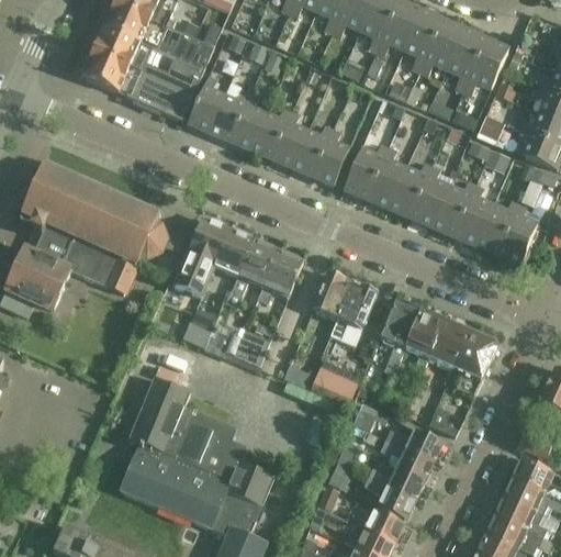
[(116,0),(115,3),(171,28),(174,29),(176,25),(177,21),(171,18),(178,1),(175,0),(116,0)]
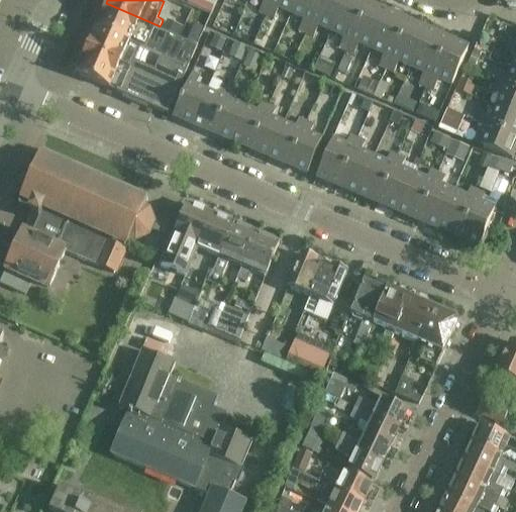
[(212,11),(217,0),(188,0),(212,11)]
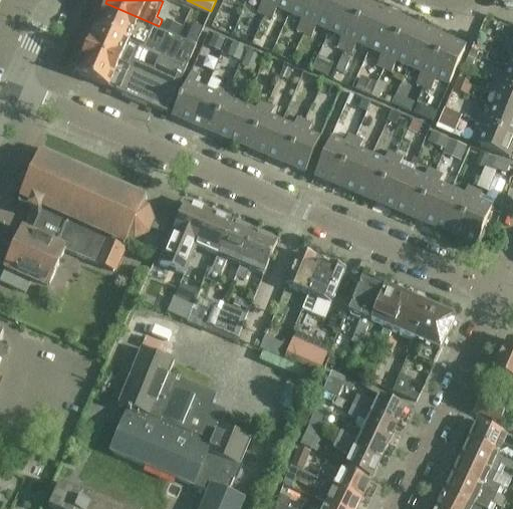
[(265,13),(270,0),(261,0),(257,10),(265,13)]
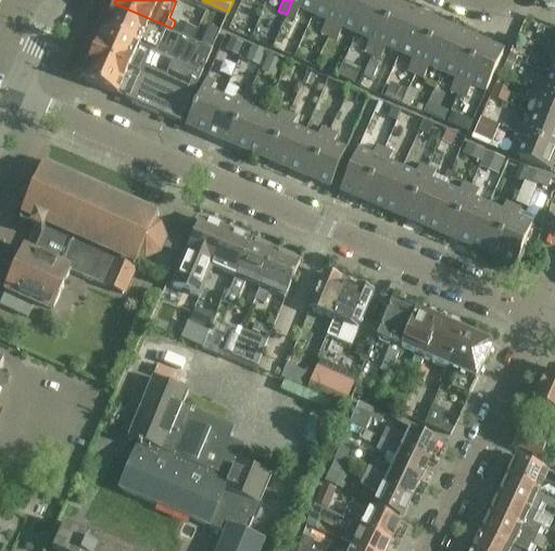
[(313,14),(318,0),(292,0),(287,14),(294,17),(300,8),(313,14)]
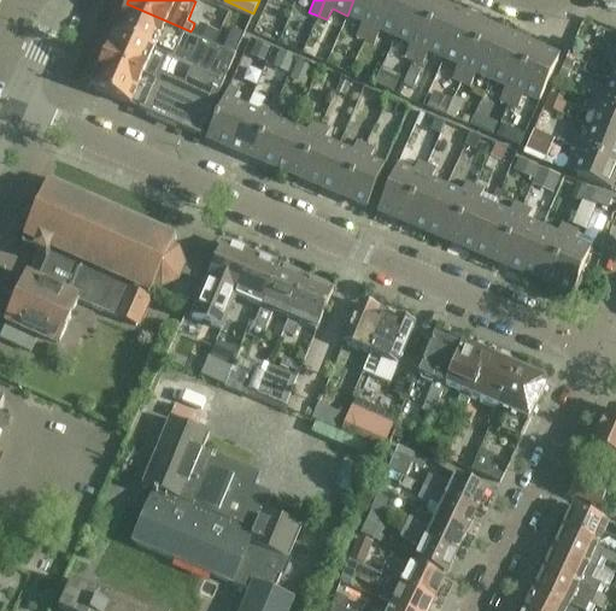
[(365,37),(382,0),(353,0),(347,16),(362,22),(357,33),(365,37)]
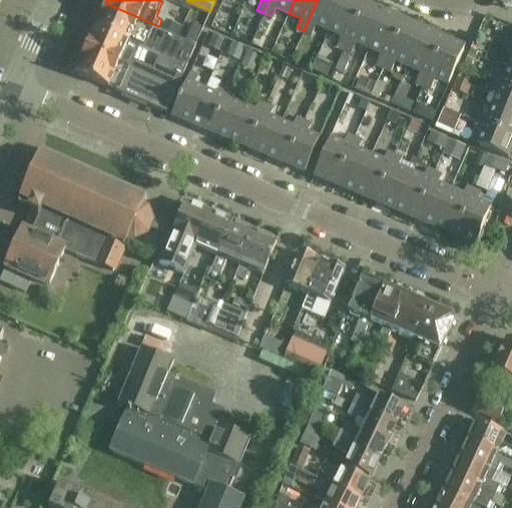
[(328,30),(342,0),(318,0),(304,31),(312,34),(316,25),(328,30)]
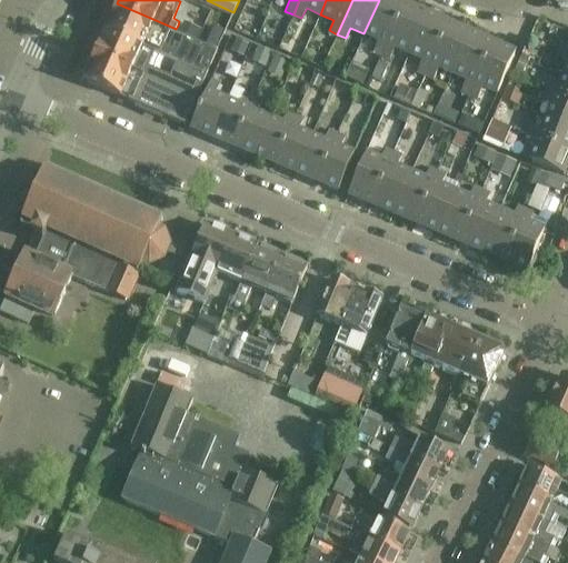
[(381,53),(405,2),(399,0),(379,0),(364,33),(378,40),(374,50),(381,53)]
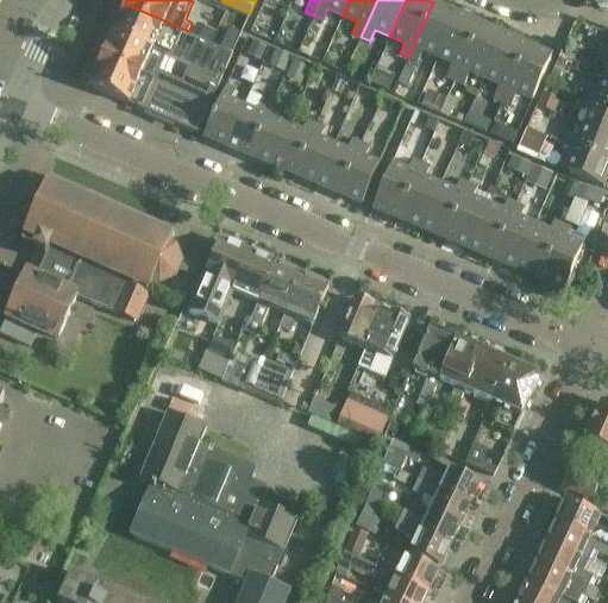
[(437,57),(456,13),(433,2),(408,57),(418,62),(422,51),(437,57)]
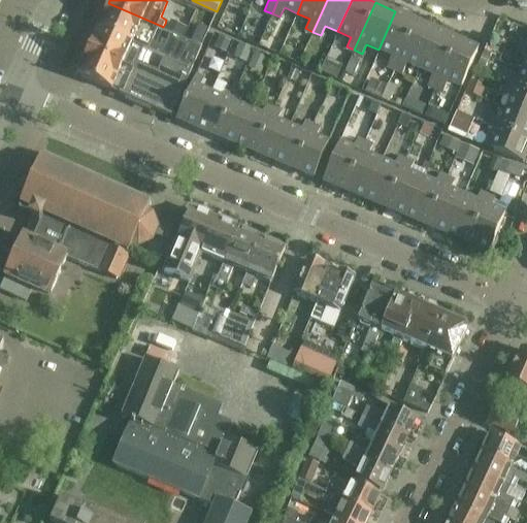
[(161,26),(108,3),(98,27),(131,41),(160,54),(192,68),(202,44),(163,27),(161,26)]
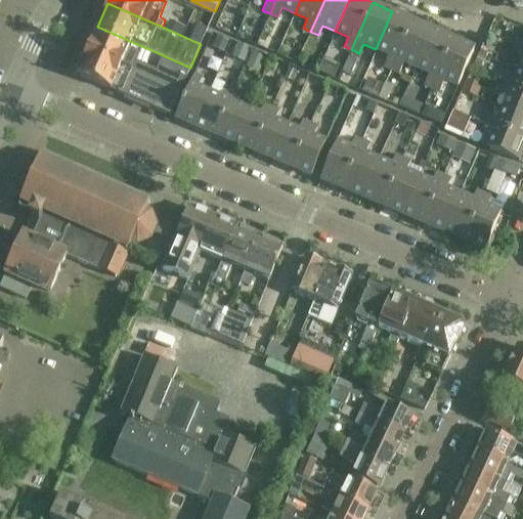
[(392,68),(412,20),(392,11),(376,49),(388,54),(384,65),(392,68)]
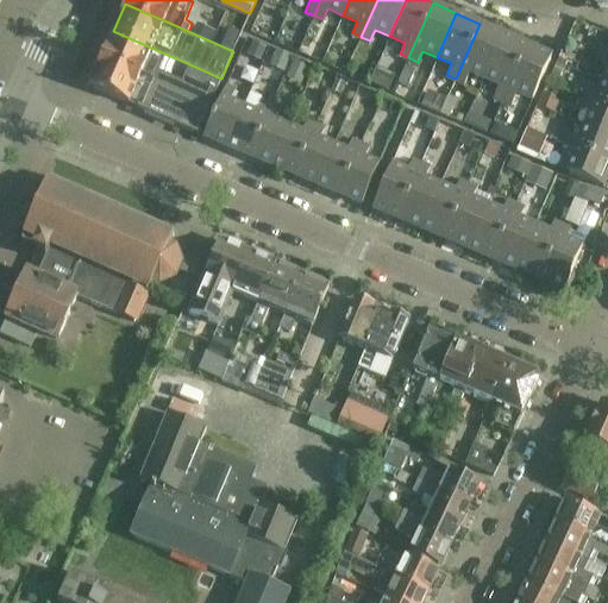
[(199,20),(193,33),(206,39),(212,26),(199,20)]
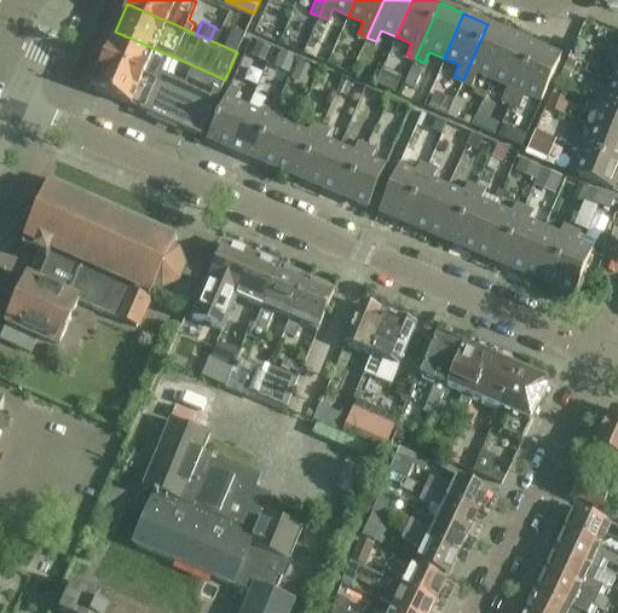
[(492,80),(512,35),(487,24),(463,80),(472,85),(477,73),(492,80)]
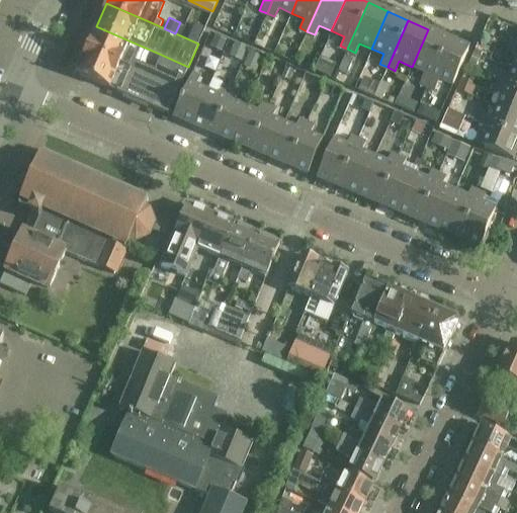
[(194,21),(187,38),(197,44),(198,44),(205,26),(194,21)]
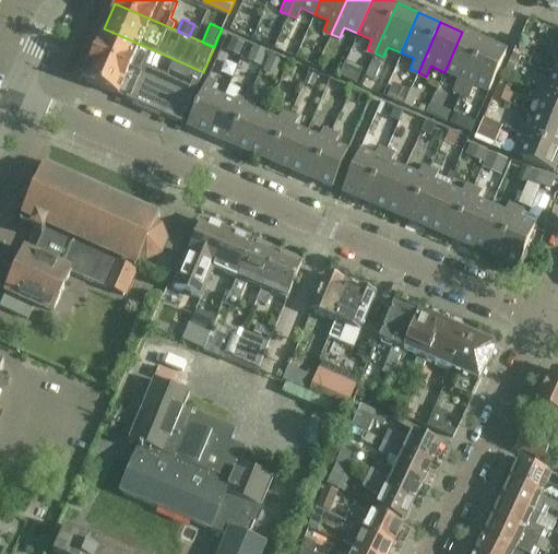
[(94,51),(193,95),(203,72),(169,57),(139,44),(104,28),(94,51)]
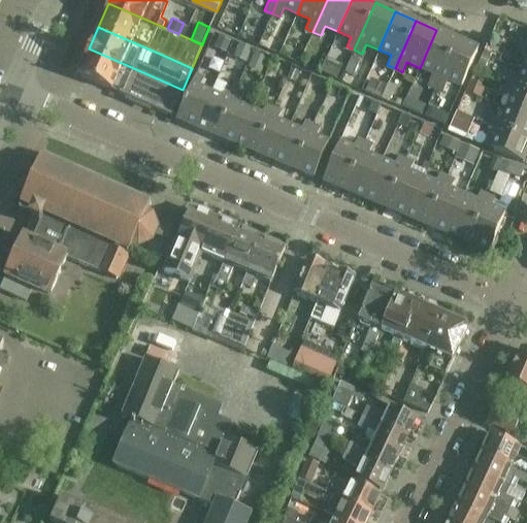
[(435,87),(457,39),(436,30),(420,68),(432,73),(427,83),(435,87)]
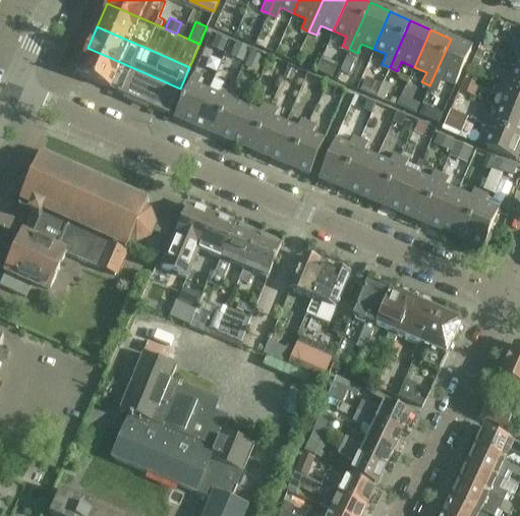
[(217,34),(212,44),(224,49),(228,39),(217,34)]
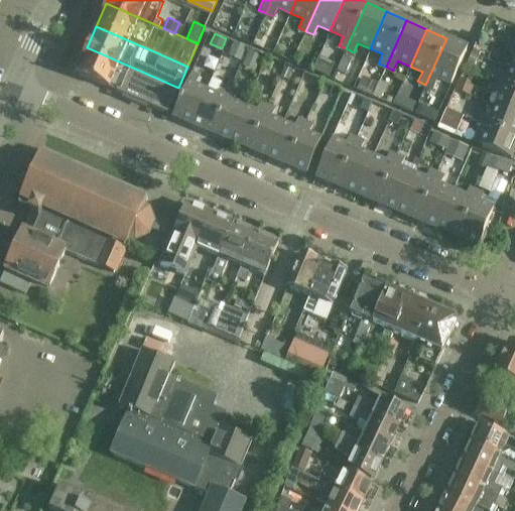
[(451,85),(467,47),(446,38),(425,85),(433,88),(437,79),(451,85)]
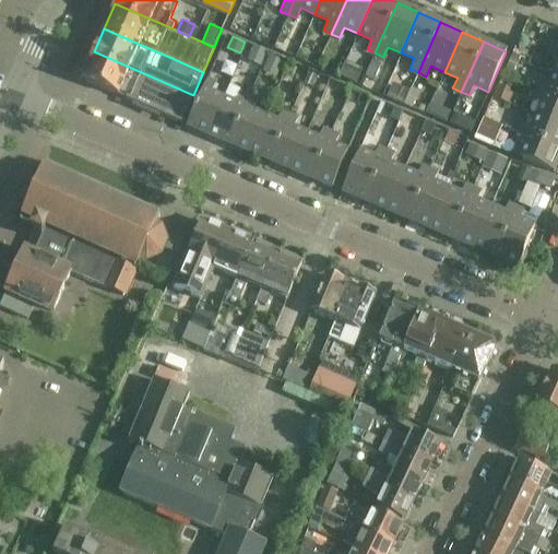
[(254,44),(249,57),(262,62),(266,50),(254,44)]
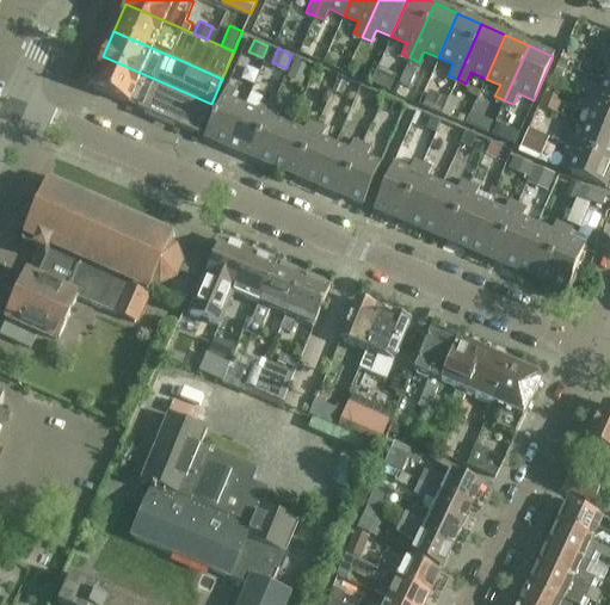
[(609,53),(602,50),(598,59),(609,63),(604,76),(609,79),(609,53)]
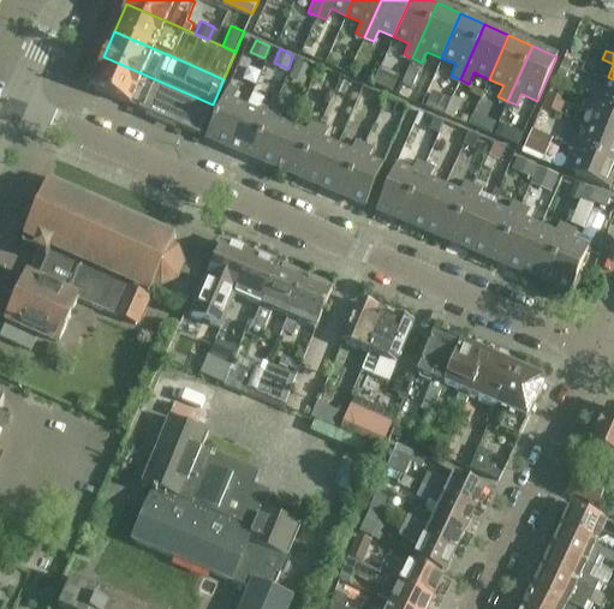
[(213,105),(103,57),(91,83),(131,101),(201,132),(213,105)]
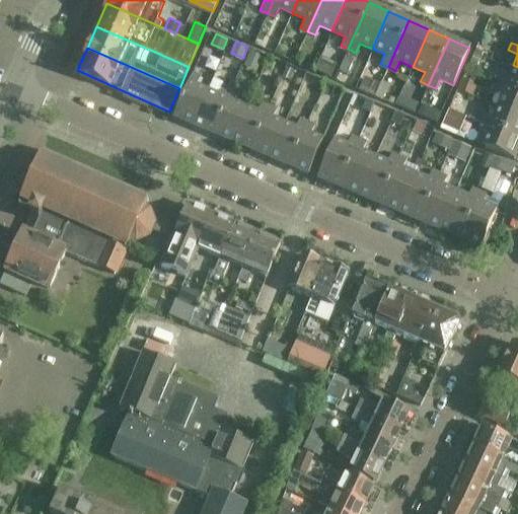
[(256,69),(263,54),(250,49),(244,64),(256,69)]
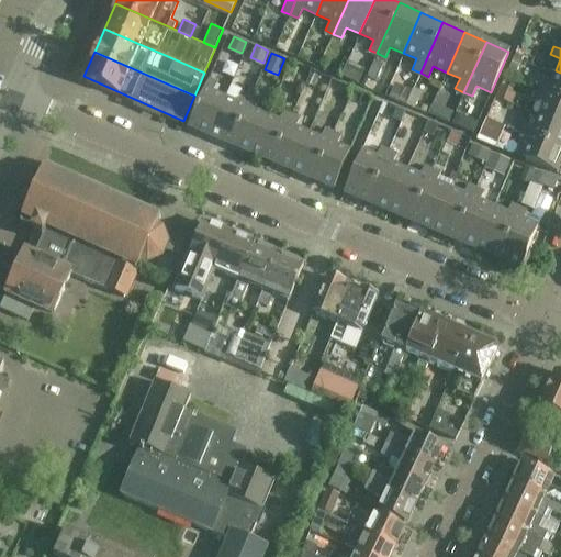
[(515,54),(509,66),(517,69),(523,57),(515,54)]
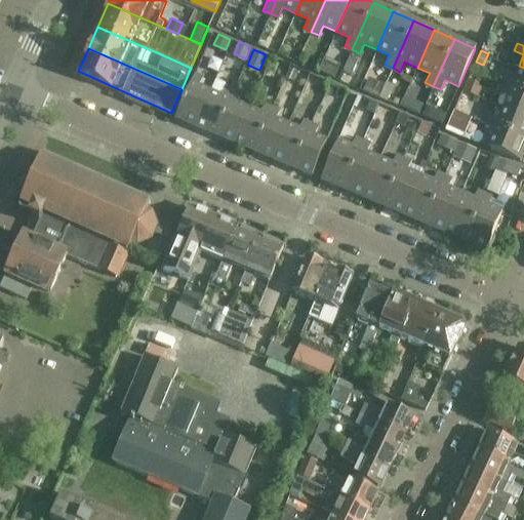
[(359,57),(350,53),(344,69),(352,73),(359,57)]
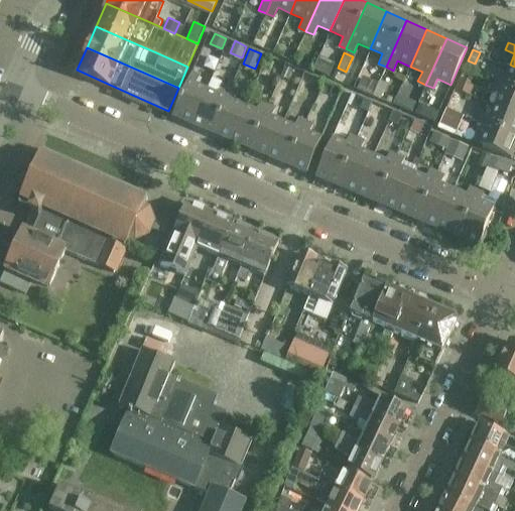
[(285,65),(281,75),(287,78),(292,67),(285,65)]
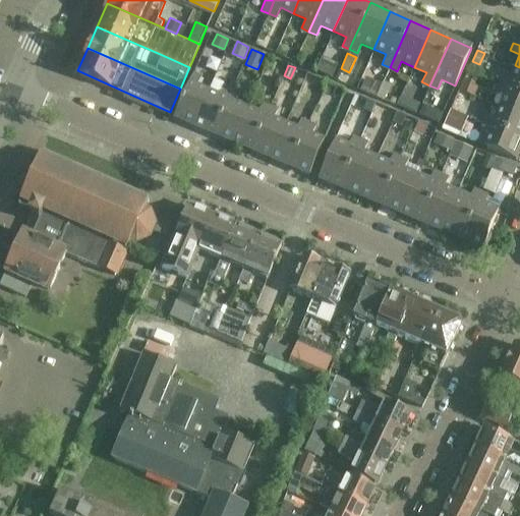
[(519,67),(515,65),(510,77),(501,73),(497,80),(519,90),(519,67)]
